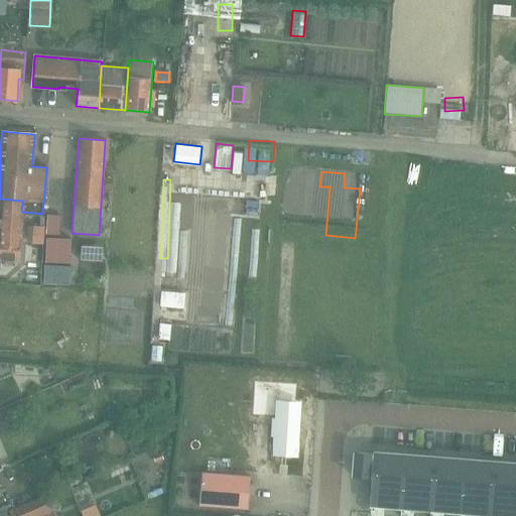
[(258,202),(259,188),(201,186),(200,199),(258,202)]
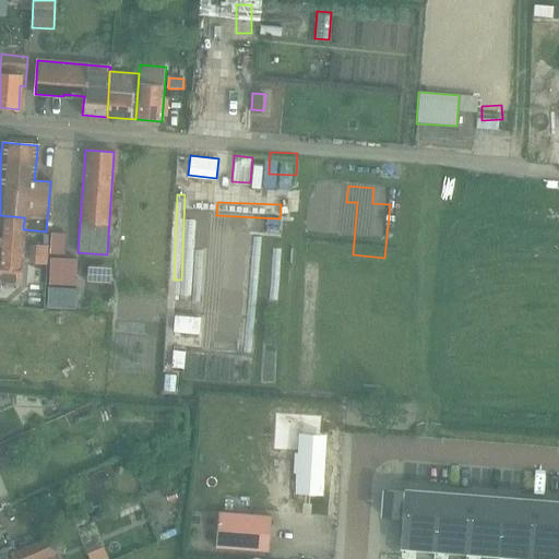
[(0,223),(0,281),(21,283),(25,229),(23,229),(24,218),(0,217),(0,223)]
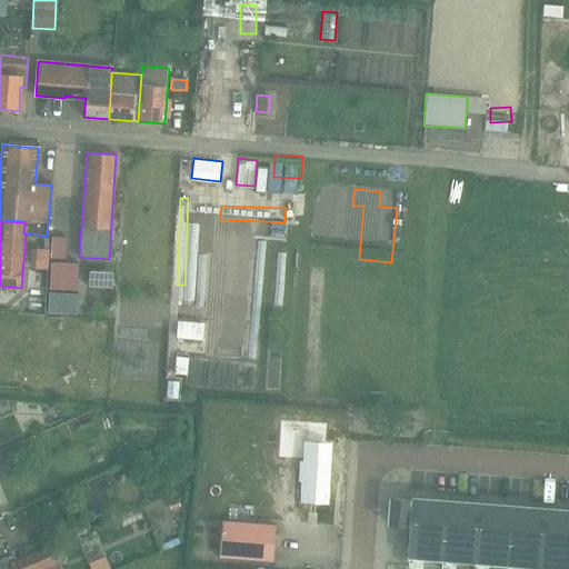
[(50,259),(65,259),(66,238),(51,237),(50,259)]
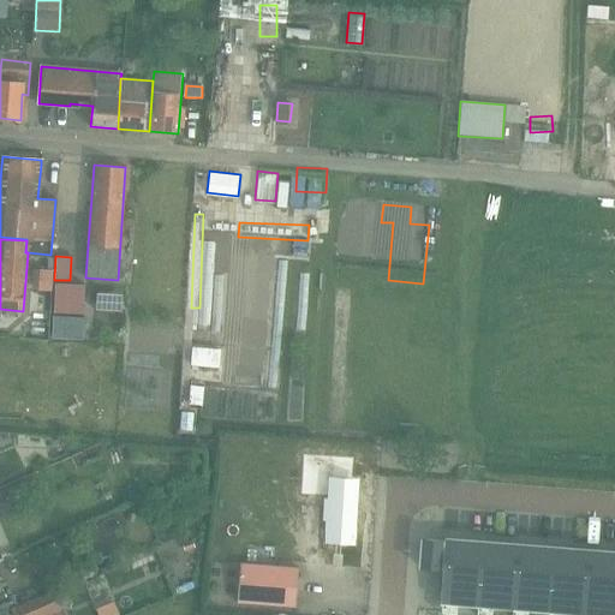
[(33,268),(31,288),(51,290),(52,268),(33,268)]
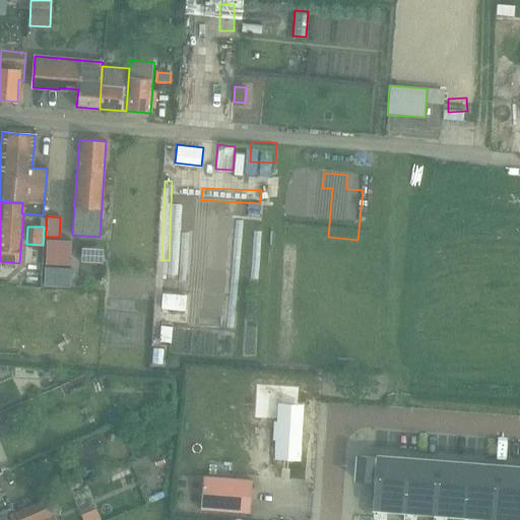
[(47,239),(45,264),(58,265),(60,240),(47,239)]
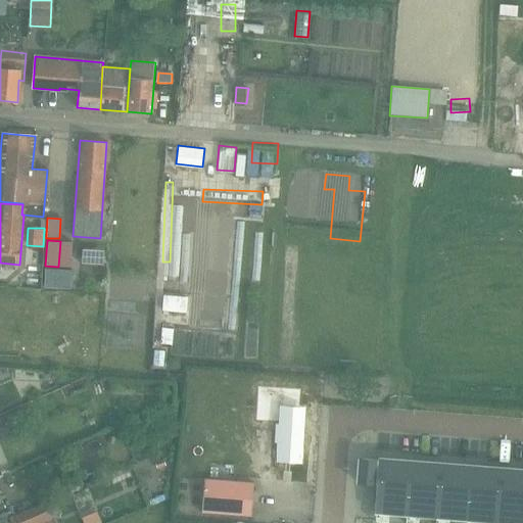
[(103,249),(83,248),(82,263),(102,264),(103,249)]
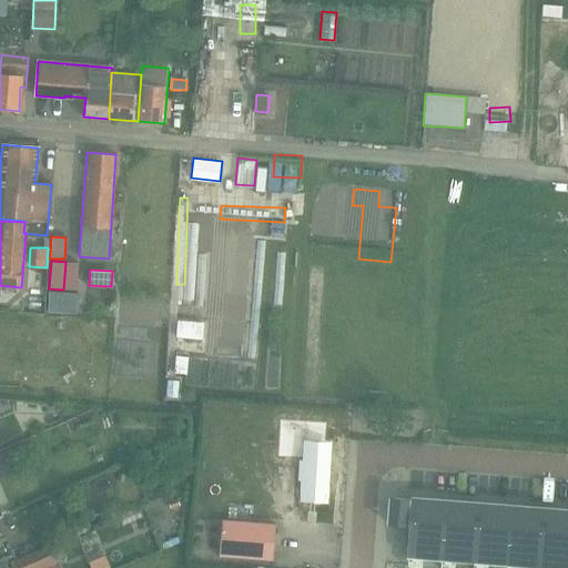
[(47,311),(73,312),(74,294),(48,293),(47,311)]
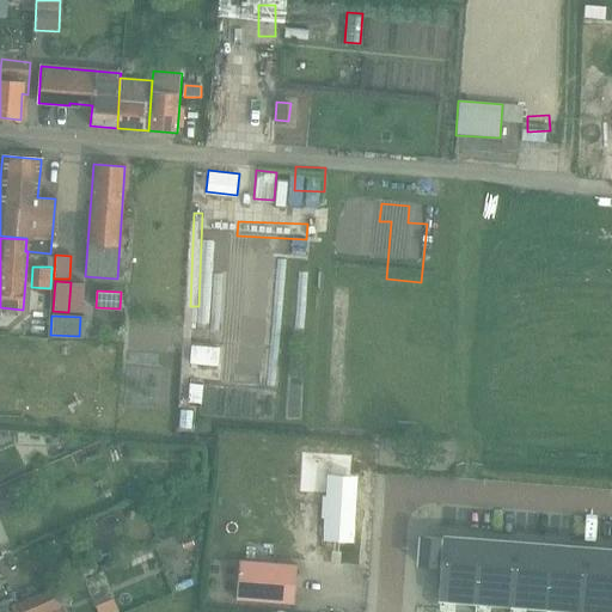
[(190,346),(189,363),(216,366),(218,348),(190,346)]
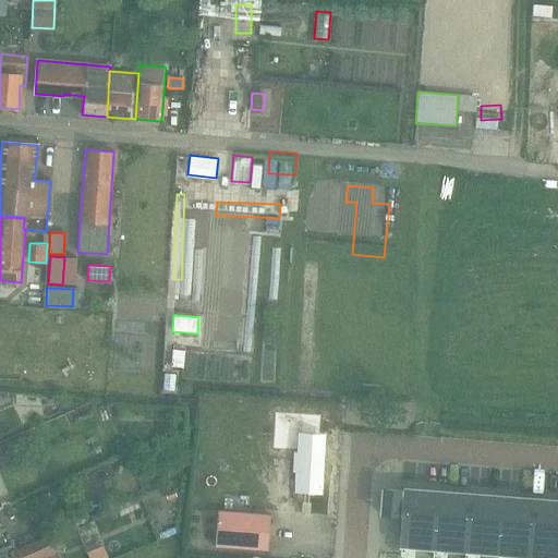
[(142,322),(118,320),(116,329),(142,330),(142,322)]
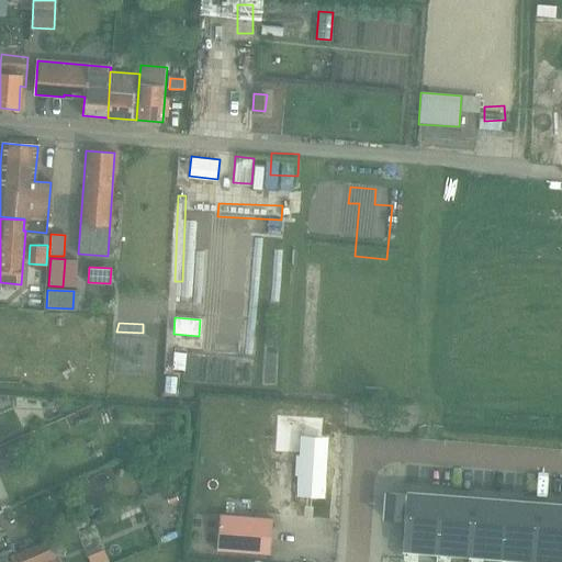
[(175,348),(172,368),(186,369),(188,349),(175,348)]
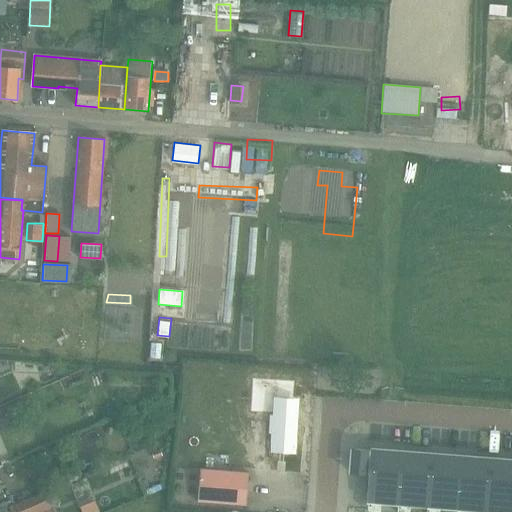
[(161,342),(150,341),(150,357),(160,357),(161,342)]
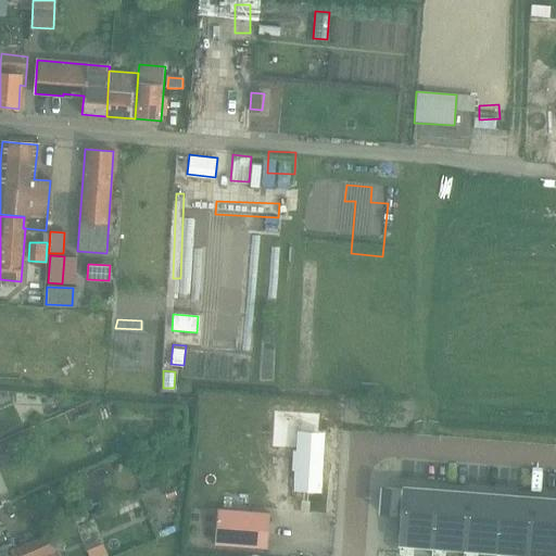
[(276,414),(272,445),(292,447),(288,485),(308,488),(314,432),(311,431),(312,419),(312,418),(276,414)]
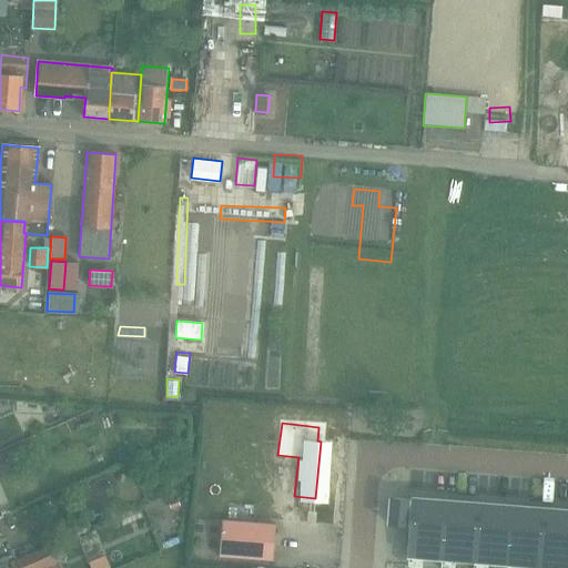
[(176,498),(168,501),(170,508),(180,505),(176,498)]
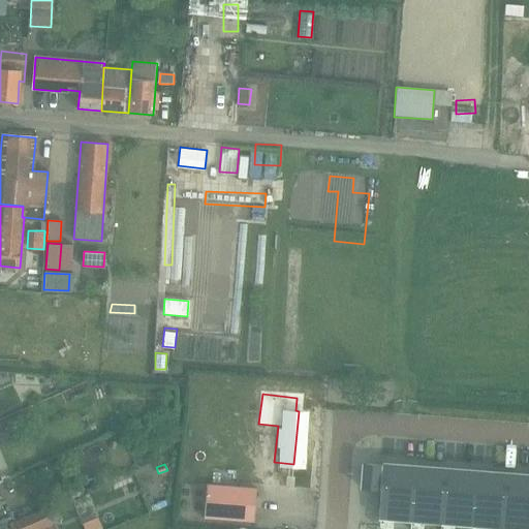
[(528,528),(528,485),(395,474),(396,467),(363,464),(361,489),(380,490),(378,519),(528,528)]
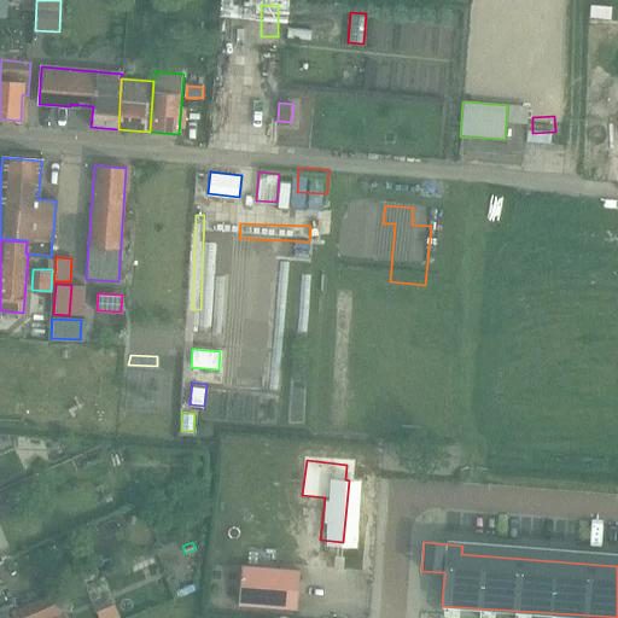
[(240,566),(238,606),(295,610),(298,571),(240,566)]
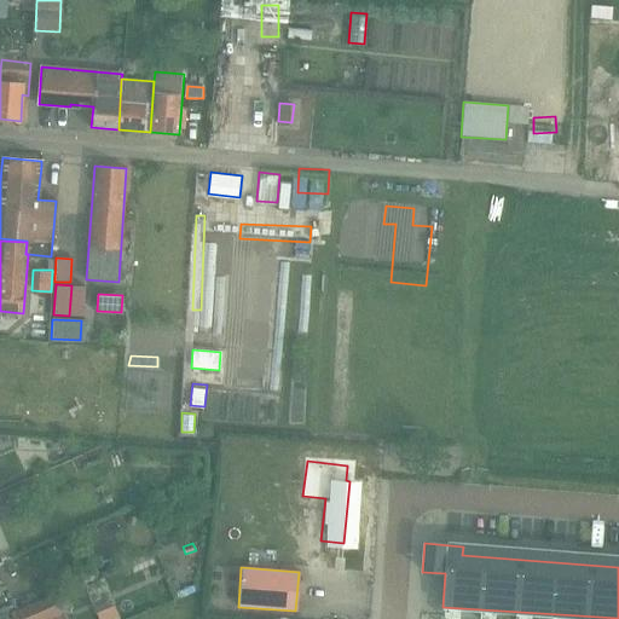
[(17,608),(21,618),(48,618),(59,615),(51,595),(17,608)]
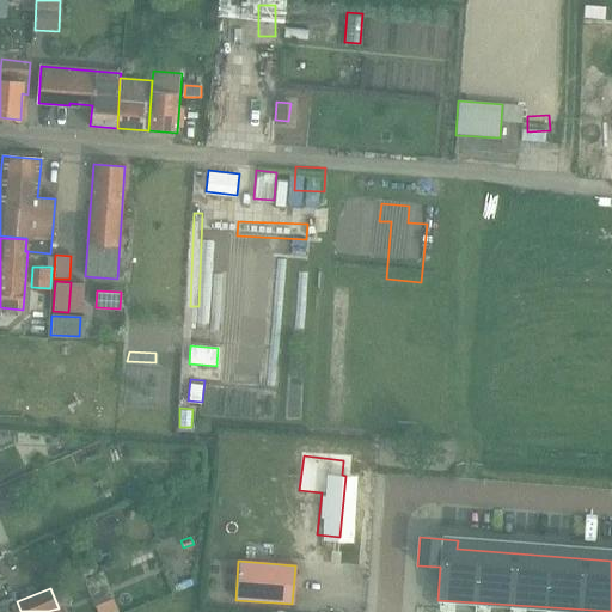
[(111,598),(93,605),(96,611),(112,611),(117,611),(111,598)]
